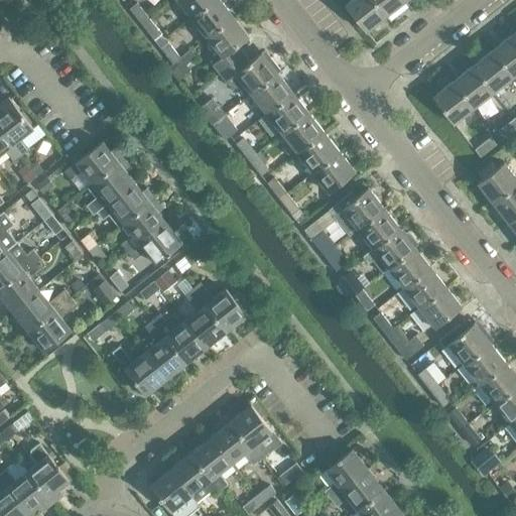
[(176,0),(190,17),(213,0),(176,0)]
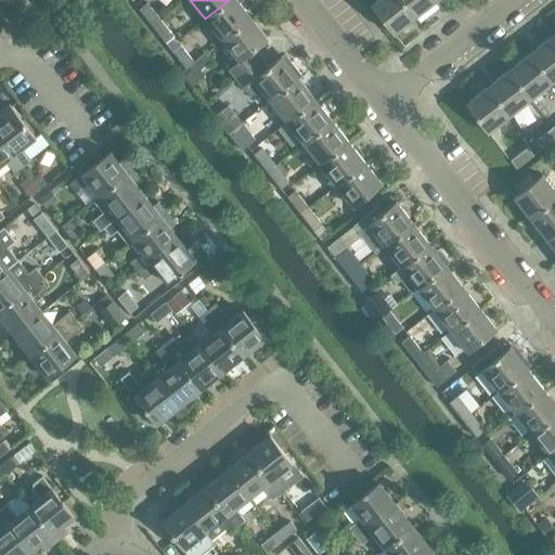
[(229,0),(205,18),(221,40),(250,17),(237,0),(229,0)]
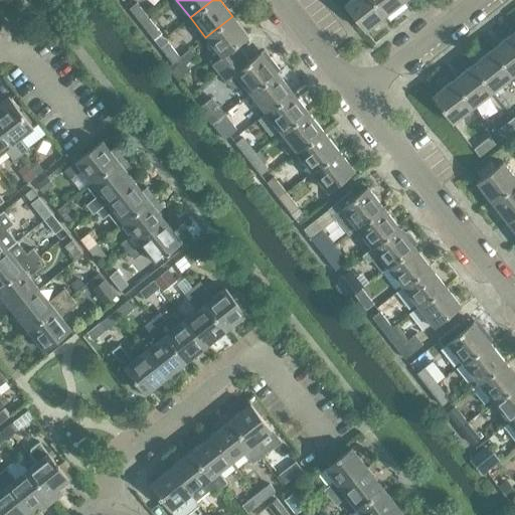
[(348,0),(343,4),(365,31),(385,15),(373,0),(348,0)]
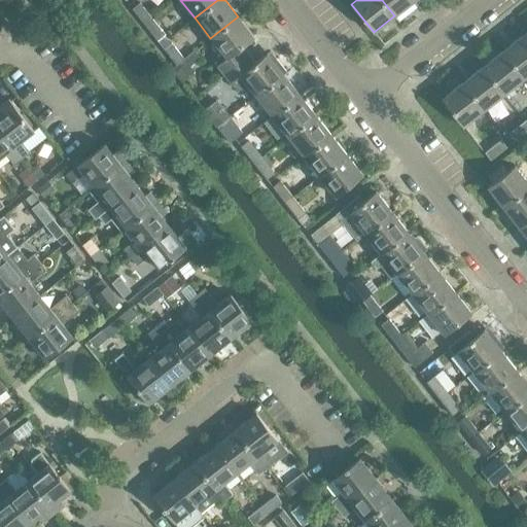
[(382,0),(394,15),(414,0),(382,0)]
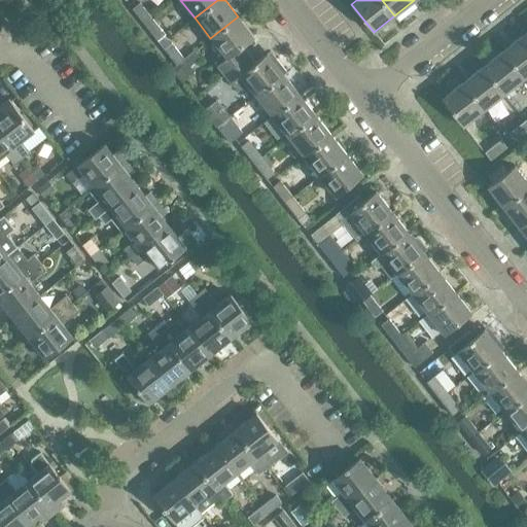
[(145,25),(152,19),(140,2),(133,8),(145,25)]
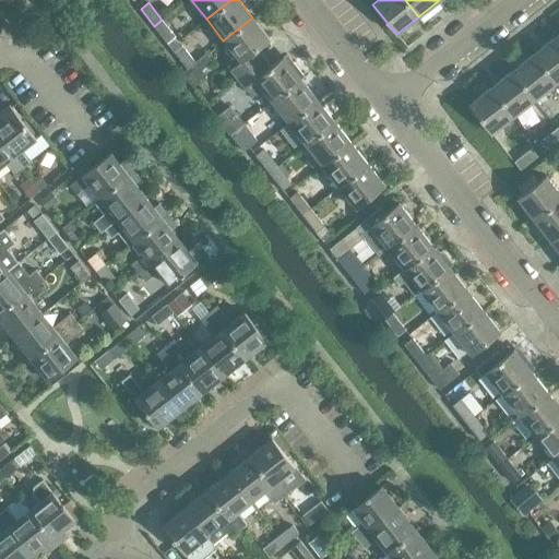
[(263,58),(257,50),(270,39),(252,18),(223,40),(237,58),(228,66),(238,79),(263,58)]
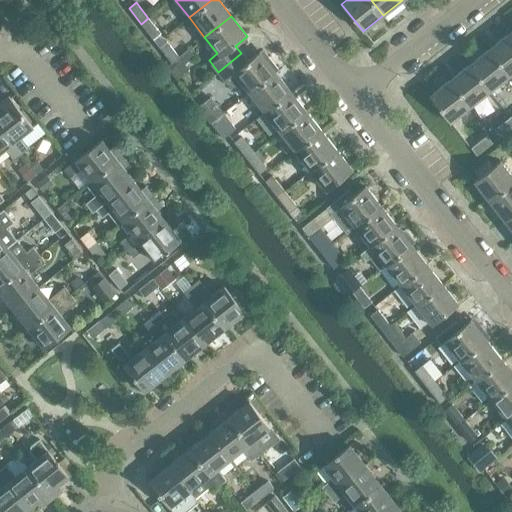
[(148,18),(141,24),(154,39),(161,34),(148,18)]
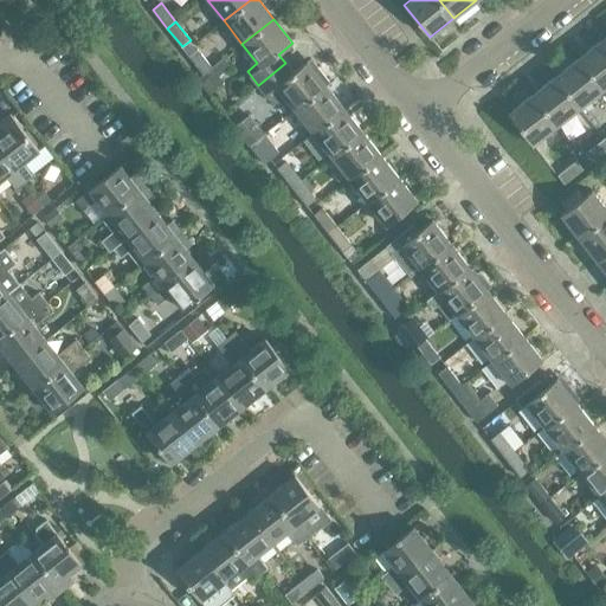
[(605,45),(601,40),(579,58),(604,90),(605,88),(605,45)]
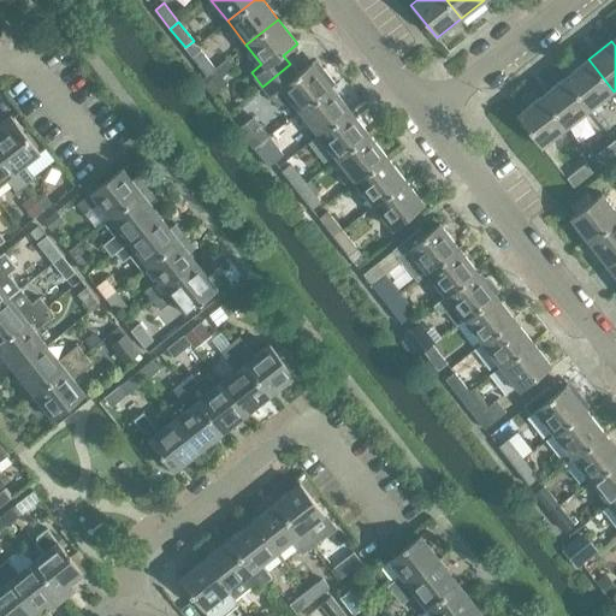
[(191,57),(207,75),(215,69),(201,49),(191,57)]
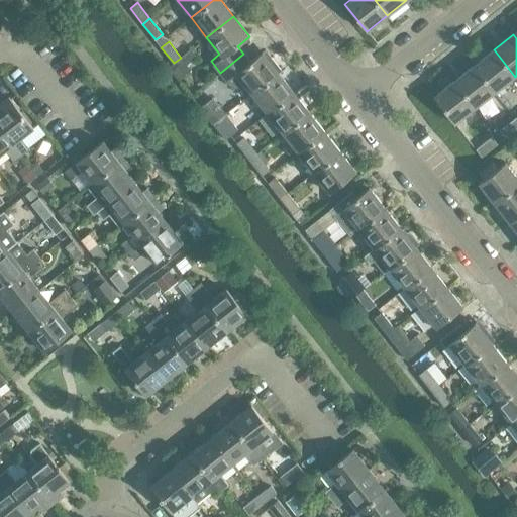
[(197,57),(191,49),(181,58),(174,63),(168,68),(178,80),(191,70),(187,65),(197,57)]
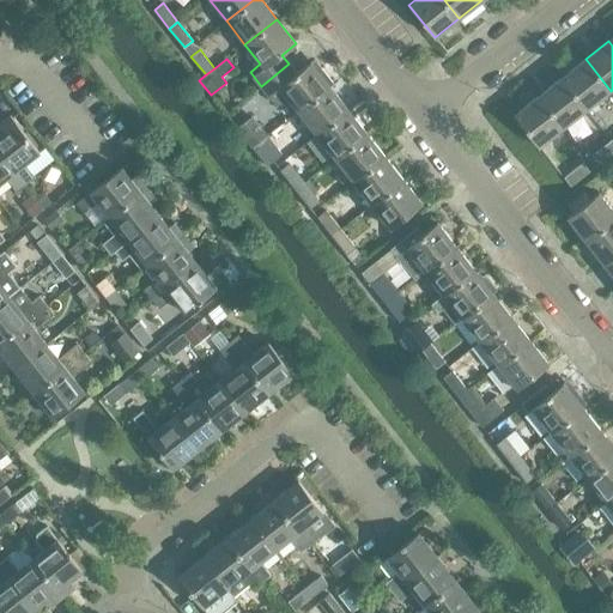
[(586,59),(562,78),(587,110),(590,114),(601,105),(599,101),(611,91),(586,59)]
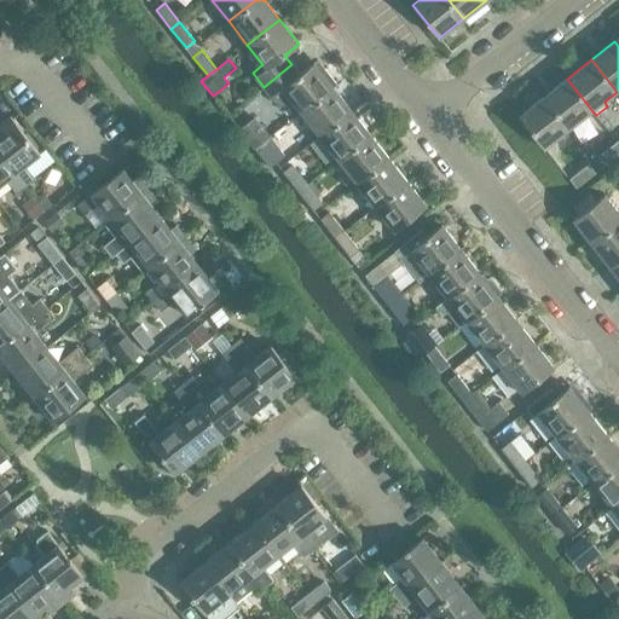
[(324,68),(320,70),(314,62),(299,74),(291,64),(264,87),(271,97),(282,88),(300,113),(333,86),(337,84),(324,68)]
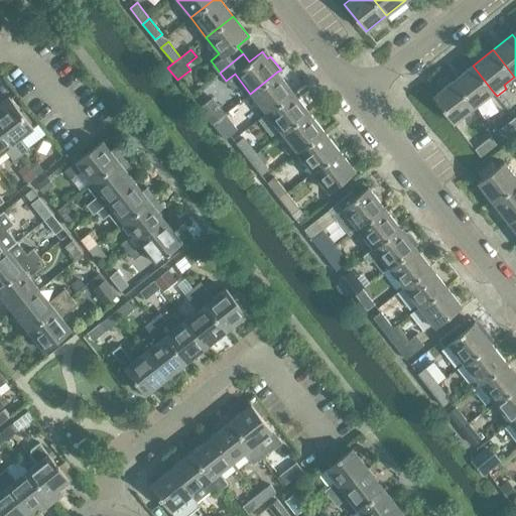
[(473,66),(454,81),(475,108),(494,93),(473,66)]
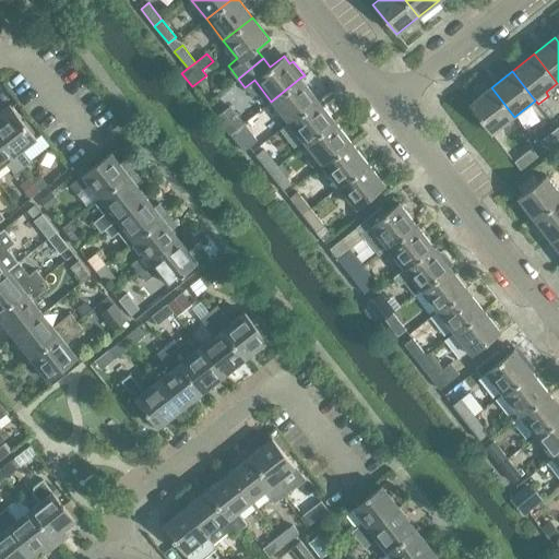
[(318,99),(300,78),(271,102),(288,122),(318,99)]
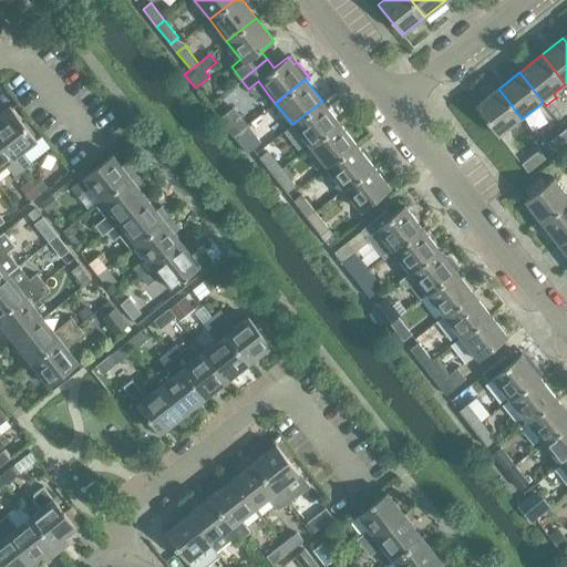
[(498,89),(476,105),(475,106),(500,136),(522,119),(498,89)]
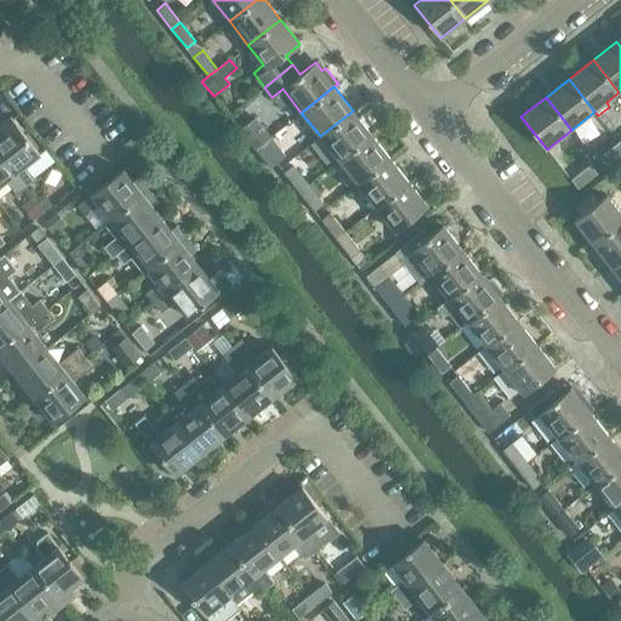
[(339,160),(371,135),(353,110),(320,136),(339,160)]
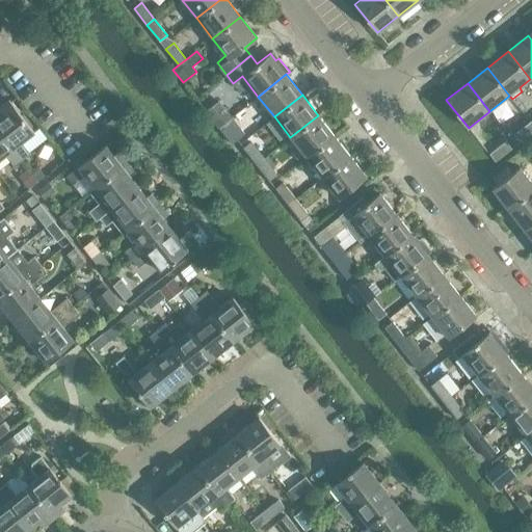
[(0,113),(0,131),(14,149),(23,160),(31,154),(22,142),(35,132),(9,99),(0,106),(0,111),(1,113),(0,113)]
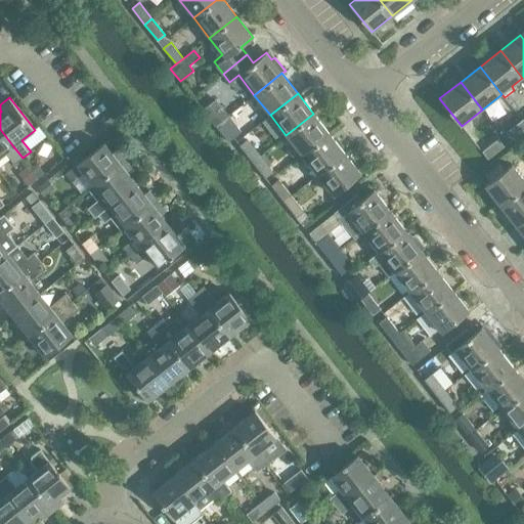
[(216,126),(221,122),(228,116),(216,99),(204,110),(216,126)]
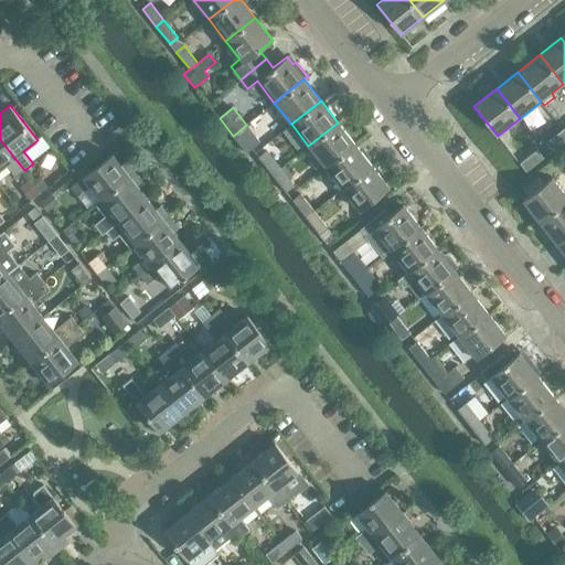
[(253,119),(246,125),(238,131),(253,149),(260,142),(255,135),(262,130),(253,119)]
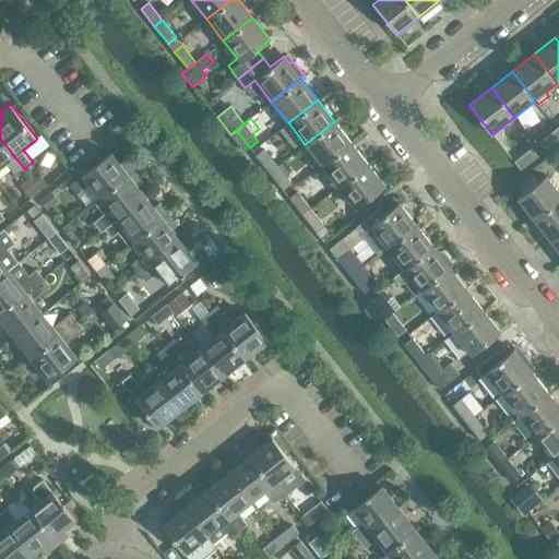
[(352,142),(334,121),(305,144),(321,166),(352,142)]
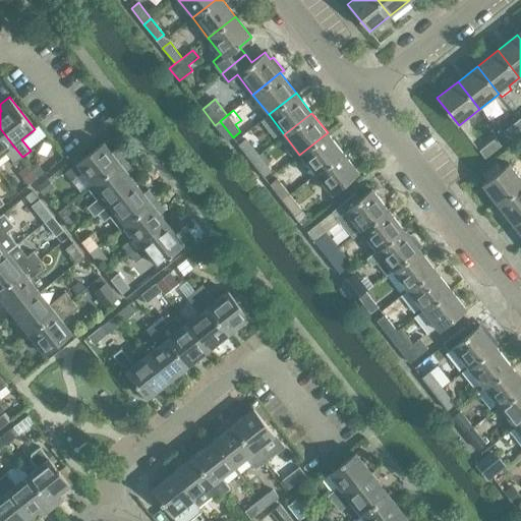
[(520,129),(520,121),(519,119),(503,132),(509,139),(520,129)]
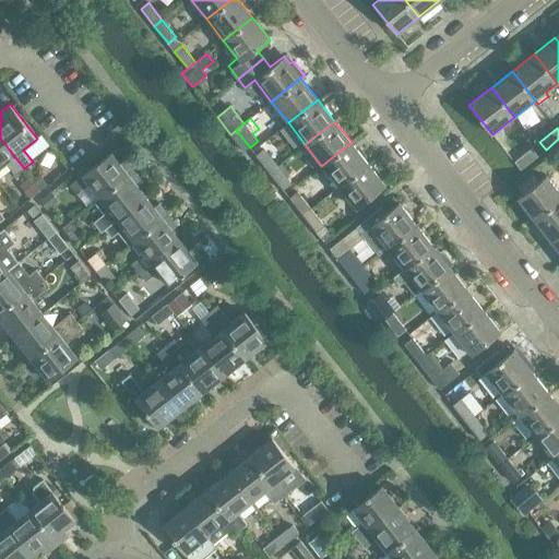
[(24,168),(14,156),(0,138),(0,167),(7,164),(15,175),(24,168)]
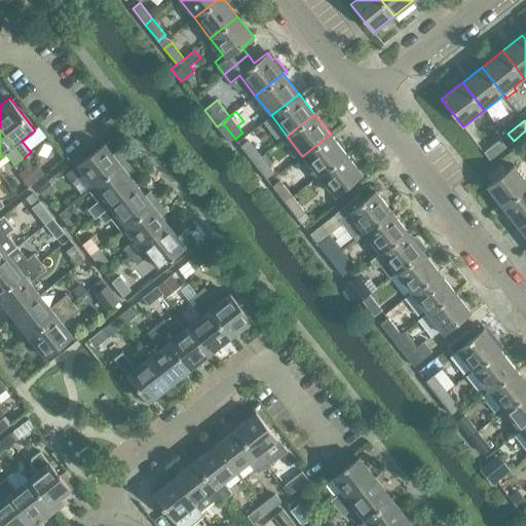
[(318,176),(346,154),(331,134),(302,156),(318,176)]
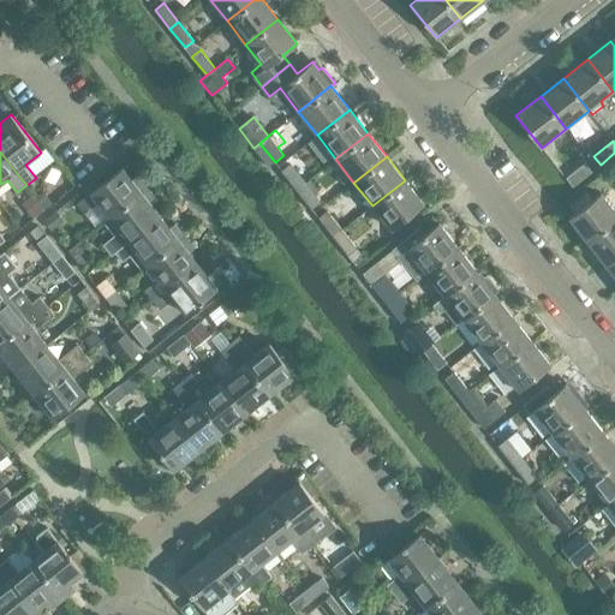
[(291,162),(281,169),(296,190),(305,181),(291,162)]
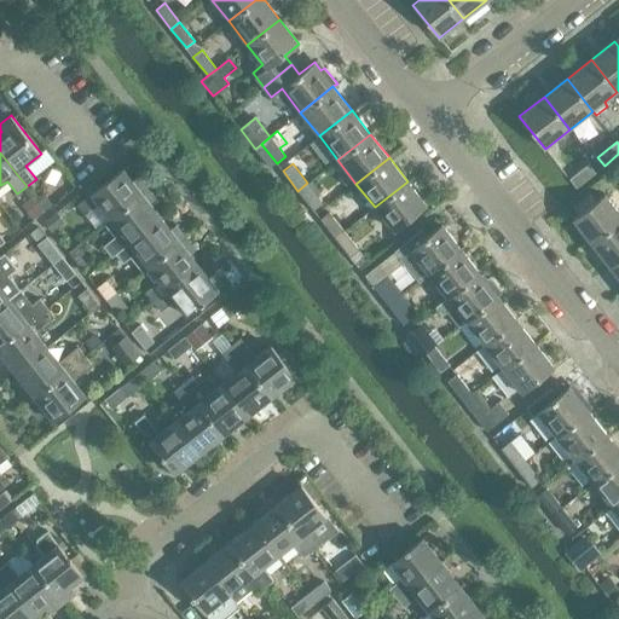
[(589,163),(570,179),(577,187),(596,173),(589,163)]
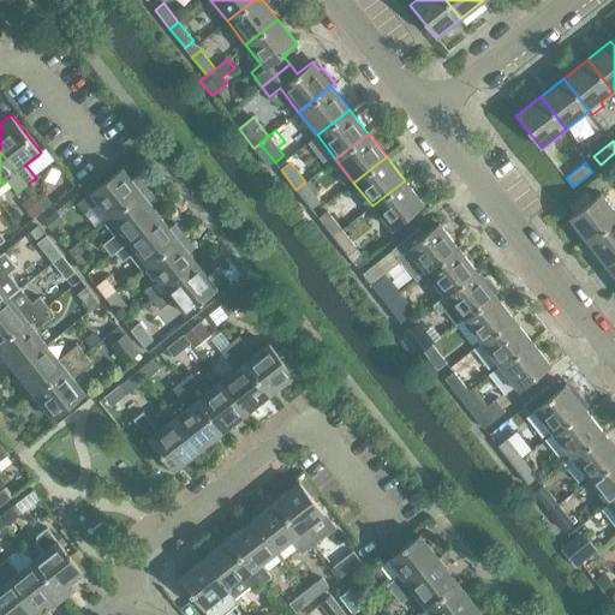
[(121,167),(89,193),(77,203),(85,214),(97,203),(109,218),(147,189),(136,175),(131,179),(121,167)]
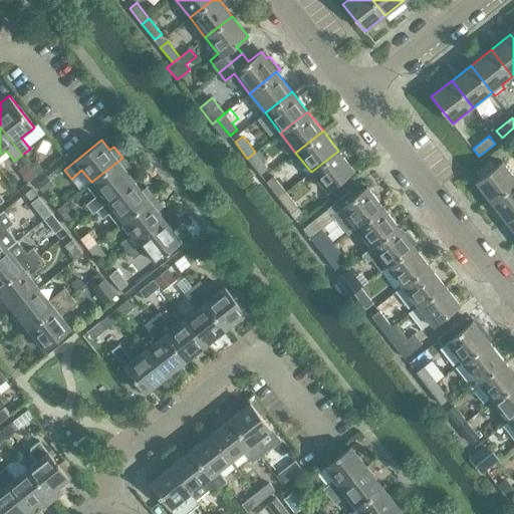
[(338,151),(311,172),(327,193),(354,171),(338,151)]
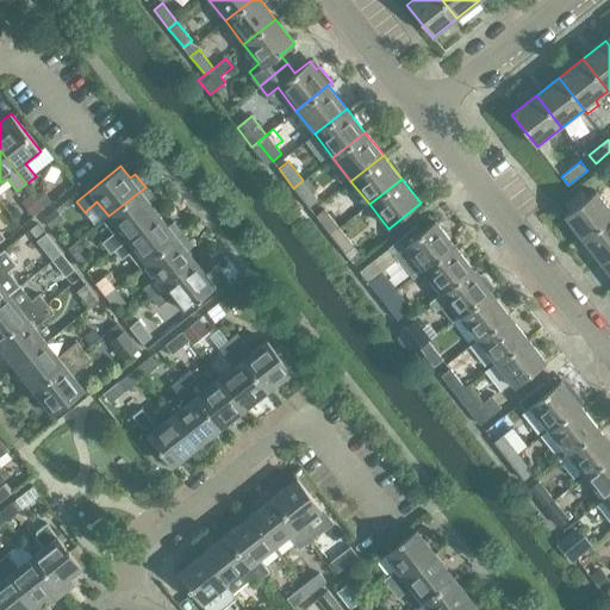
[(309,207),(318,200),(303,180),(293,188),(309,207)]
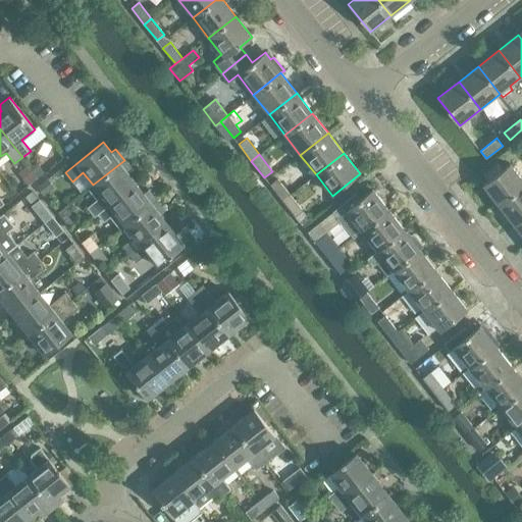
[(94,216),(98,214),(136,184),(127,173),(133,170),(124,160),(93,185),(89,188),(98,200),(88,208),(94,216)]
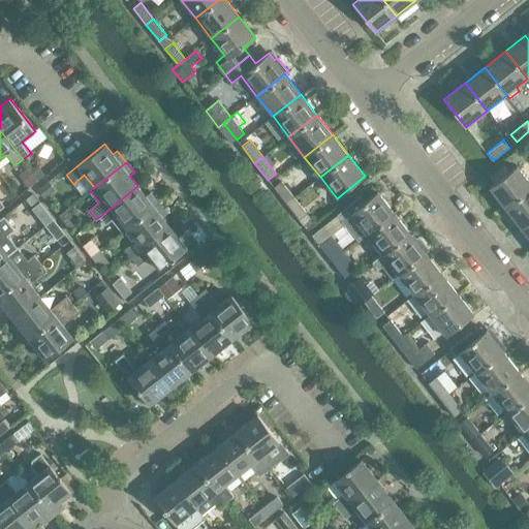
[(37,164),(30,168),(39,180),(45,175),(37,164)]
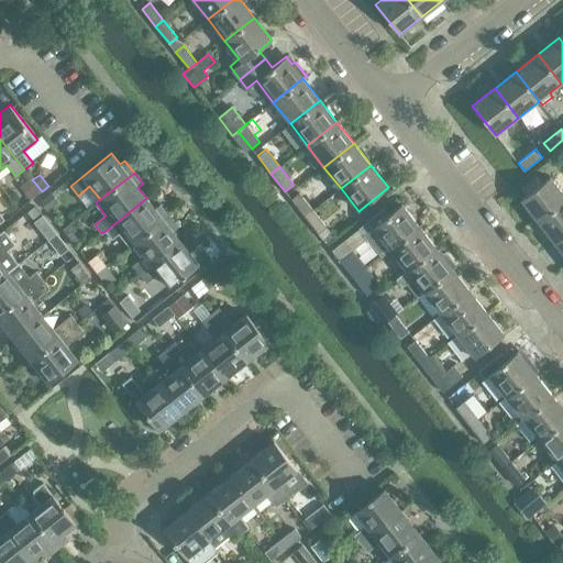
[(551,176),(521,199),(539,221),(562,201),(562,184),(560,187),(551,176)]
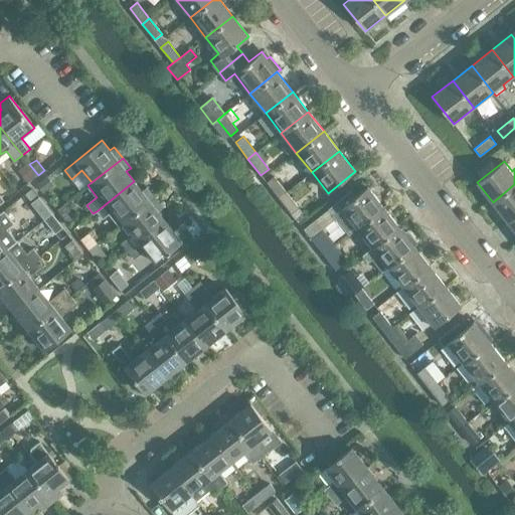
[(29,181),(36,175),(30,168),(23,173),(29,181)]
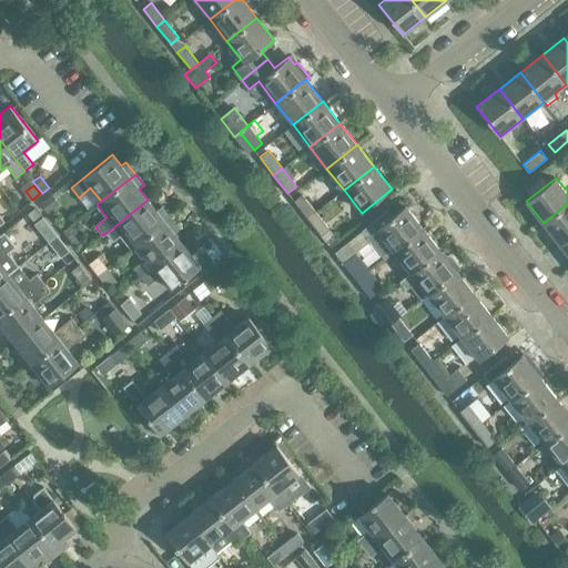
[(51,194),(40,203),(48,213),(59,204),(51,194)]
